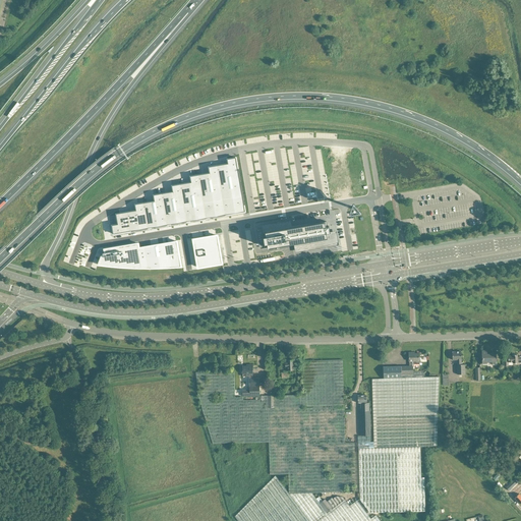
[(118,225),(112,226),(114,235),(131,232),(148,229),(167,226),(186,222),(207,219),(226,216),(245,213),(236,158),(228,160),(228,164),(217,166),(209,168),(210,174),(198,175),(190,177),(191,183),(180,185),(172,186),(173,192),(162,194),(154,195),(155,201),(143,204),(135,205),(136,211),(127,213),(117,215),(118,225)]
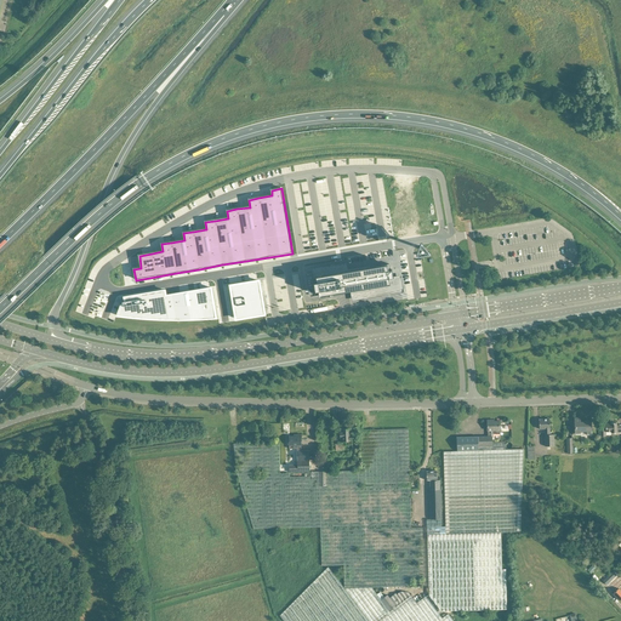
[(337,266),(314,269),(315,281),(314,283),(315,290),(318,290),(318,296),(352,290),(353,297),(400,290),(399,278),(392,279),(392,278),(393,278),(392,269),(389,269),(389,263),(346,272),(345,265),(342,265),(342,263),(337,263),(337,266)]
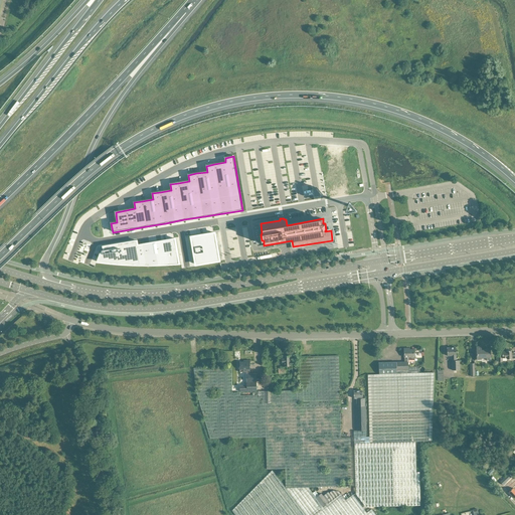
[(214,232),(191,236),(191,240),(192,242),(195,259),(195,261),(196,265),(219,261),(217,248),(216,248),(215,244),(216,244),(214,232)]
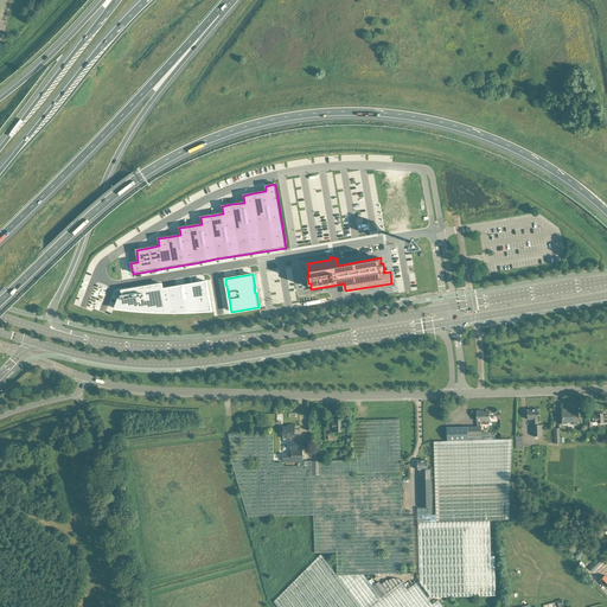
[(119,298),(115,308),(126,310),(132,311),(139,311),(146,312),(152,312),(159,312),(165,312),(173,312),(181,312),(189,312),(196,312),(199,312),(211,311),(206,281),(191,283),(190,283),(185,285),(184,285),(177,286),(176,286),(163,288),(161,288),(161,283),(122,291),(122,294),(120,295),(120,298),(119,298)]
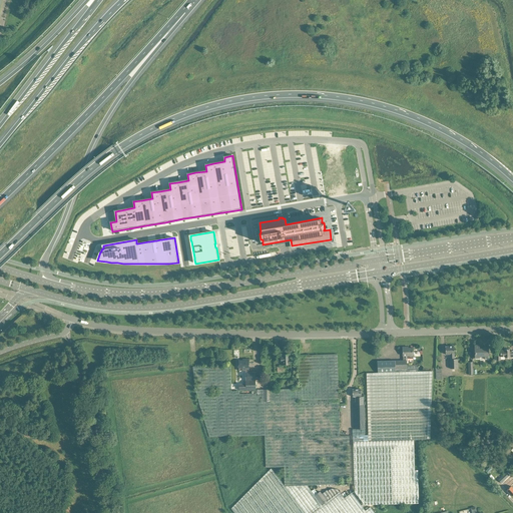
[(489,360),(489,349),(488,349),(479,350),(479,345),(474,345),(475,359),(481,359),(480,358),(485,358),(485,360),(489,360)]
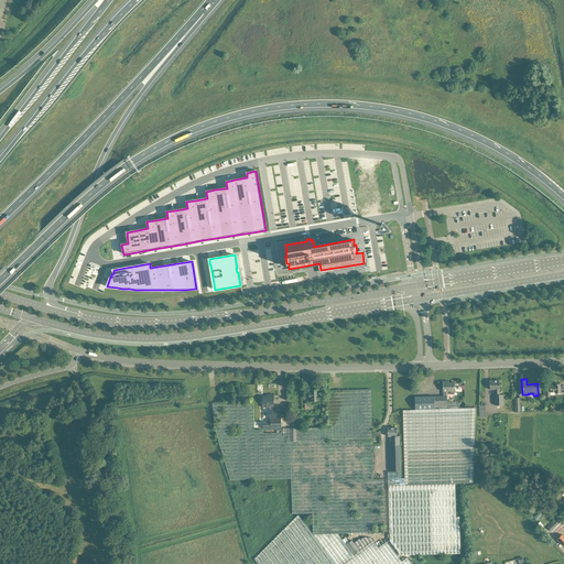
[(500,390),(499,380),(489,381),(490,390),(494,390),(495,404),(502,404),(502,394),(499,394),(499,390),(500,390)]
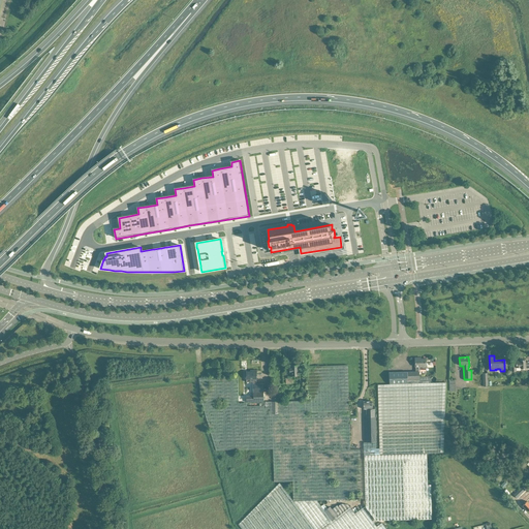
[(430,383),(430,376),(419,377),(419,371),(419,370),(426,370),(426,359),(418,359),(418,358),(415,358),(415,372),(389,373),(390,384),(378,384),(378,387),(445,385),(446,382),(430,383)]
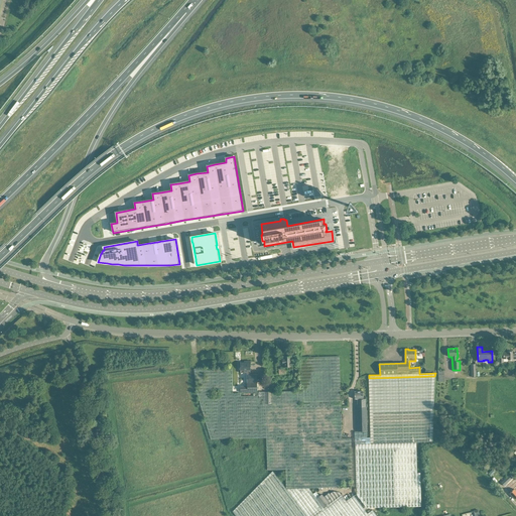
[(503,354),(499,354),(499,363),(504,363),(504,359),(508,359),(508,360),(515,359),(515,353),(513,354),(513,351),(508,351),(508,352),(503,352),(503,354)]
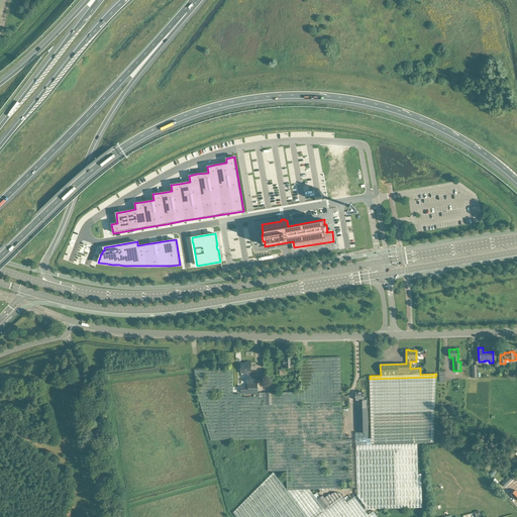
[(292,357),(292,356),(288,356),(286,354),(284,356),(284,357),(284,359),(283,359),(283,365),(285,364),(285,368),(280,369),(280,370),(280,375),(286,375),(286,368),(288,368),(288,370),(292,370),(292,367),(293,367),(293,362),(292,362),(292,360),(294,358),(292,357)]
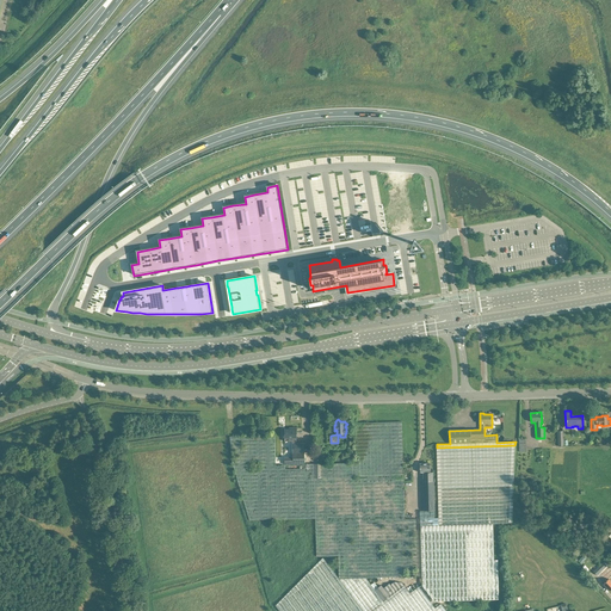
[(314,479),(315,518),(316,556),(338,555),(339,578),(323,557),(276,605),(279,610),(446,610),(442,604),(436,608),(419,586),(411,593),(402,582),(394,581),(390,585),(389,584),(383,588),(381,585),(378,587),(375,582),(371,585),(366,578),(415,576),(418,572),(415,525),(415,519),(405,519),(402,421),(355,424),(356,462),(321,463),(322,477),(314,479)]
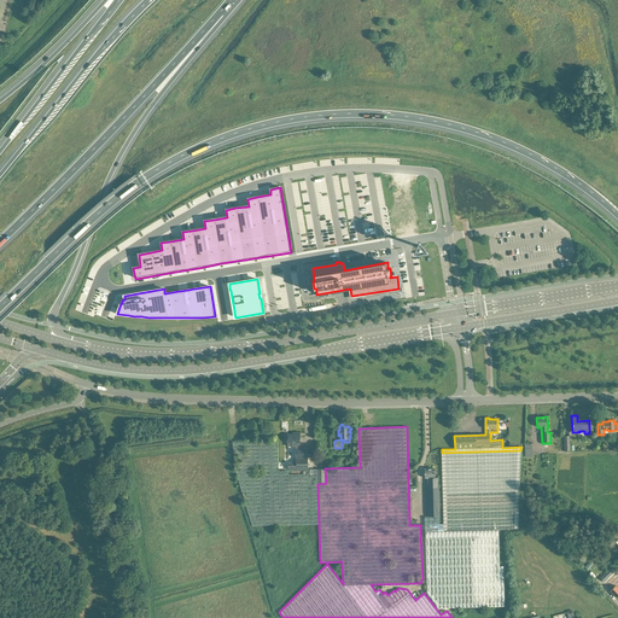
[(295,435),(287,435),(287,443),(287,447),(296,447),(296,449),(296,458),(296,459),(296,462),(287,462),(287,470),(308,470),(308,448),(299,449),(299,432),(295,432),(295,435)]
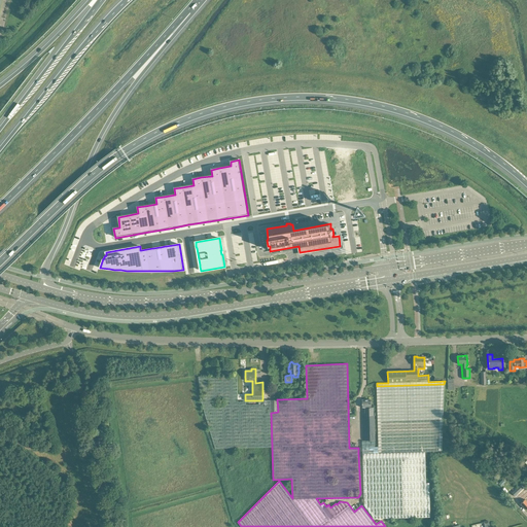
[(442,452),(444,399),(444,384),(377,386),(377,401),(378,447),(362,447),(364,504),(375,519),(430,517),(429,483),(426,483),(425,452),(442,452)]
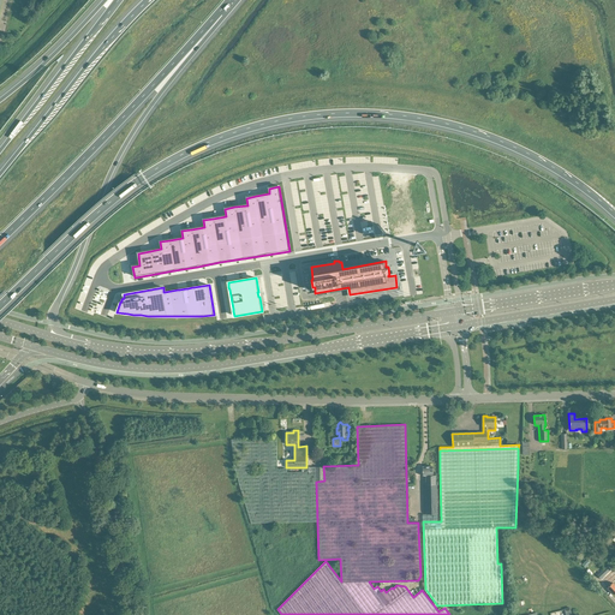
[(433,466),(423,467),(423,476),(427,476),(427,485),(428,514),(439,514),(437,485),(436,485),(436,476),(433,476),(433,466)]
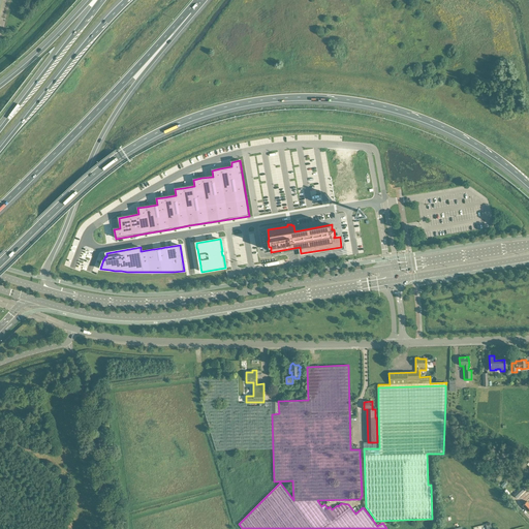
[(518,490),(514,495),(517,498),(526,490),(523,486),(518,490)]
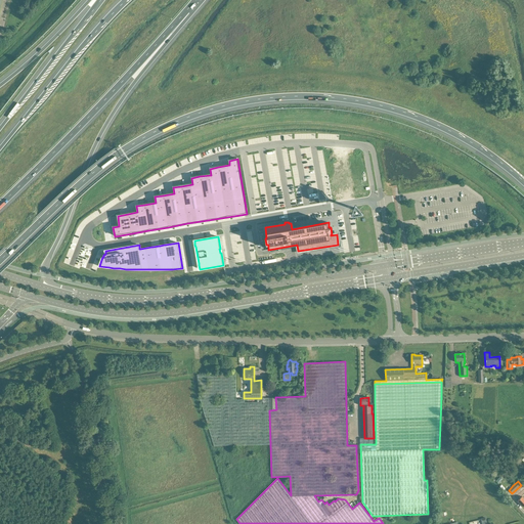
[(514,497),(523,507),(523,506),(523,498),(519,493),(514,497)]
